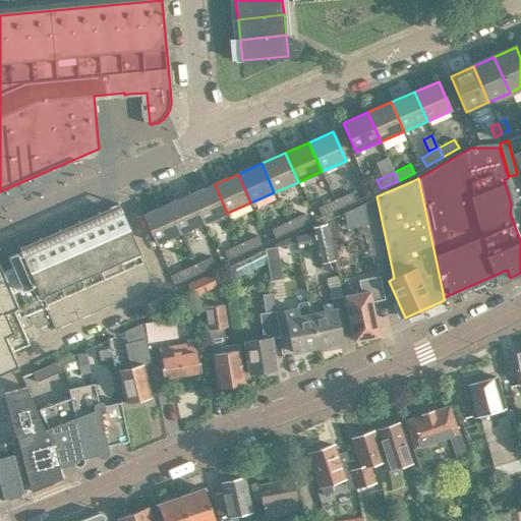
[(215,184),(190,194),(204,223),(227,213),(215,184)]
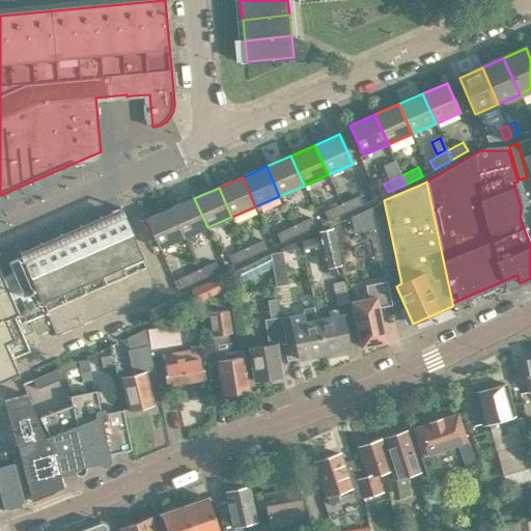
[(362,204),(358,195),(341,203),(345,212),(362,204)]
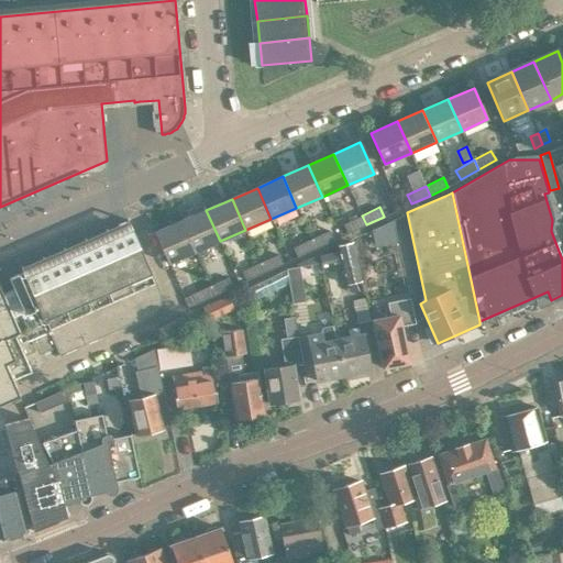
[(180,221),(195,253),(220,241),(206,210),(180,221)]
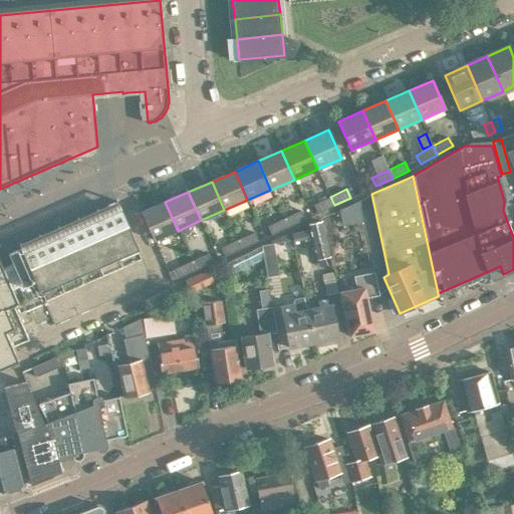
[(334,205),(330,197),(313,205),(317,213),(334,205)]
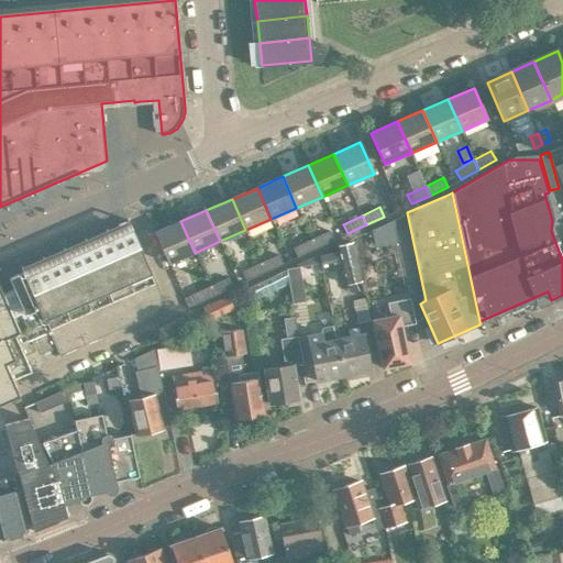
[(388,222),(372,230),(375,244),(397,240),(393,220),(388,222)]
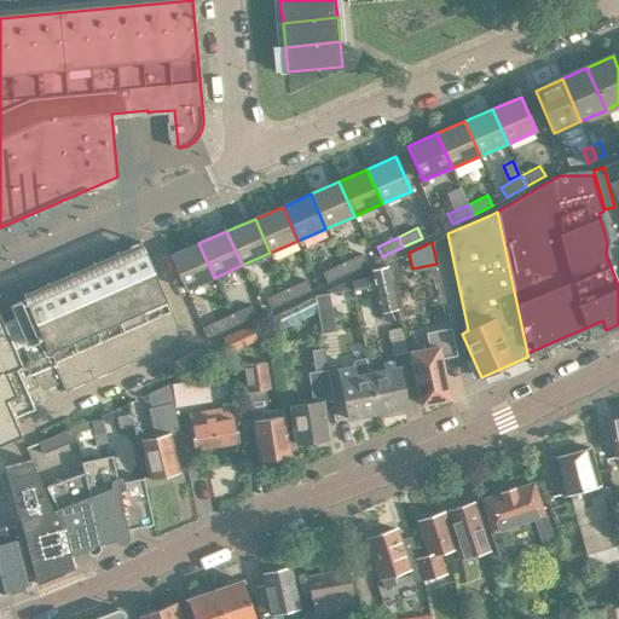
[(185,290),(214,278),(198,243),(169,256),(185,290)]
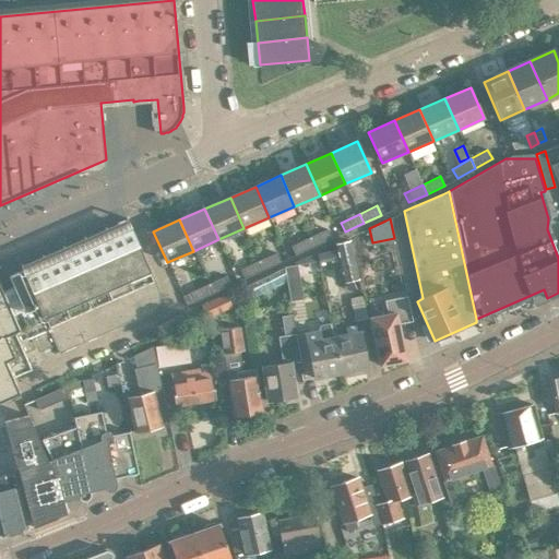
[(309,237),(313,247),(332,238),(326,228),(309,237)]
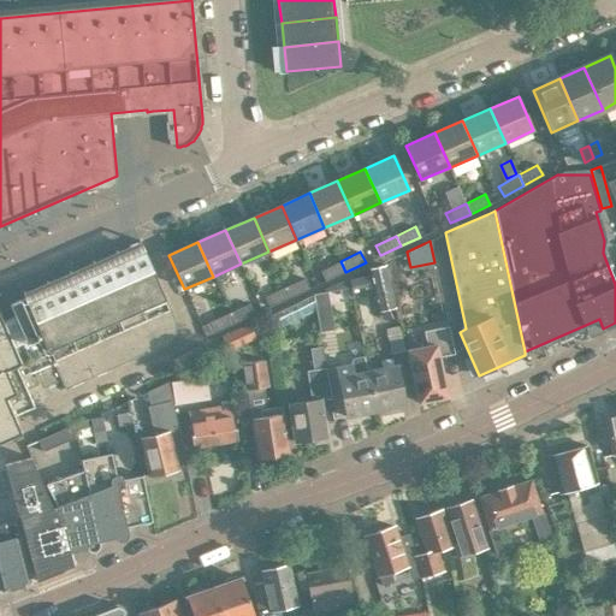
[(176,317),(149,256),(126,267),(125,262),(24,307),(22,301),(12,306),(17,317),(0,324),(0,440),(22,432),(16,418),(37,409),(29,391),(47,384),(49,389),(64,381),(67,390),(164,349),(166,348),(170,344),(172,343),(175,339),(176,338),(176,336),(177,333),(177,332),(178,330),(178,327),(178,325),(178,323),(177,321),(177,319),(176,317)]
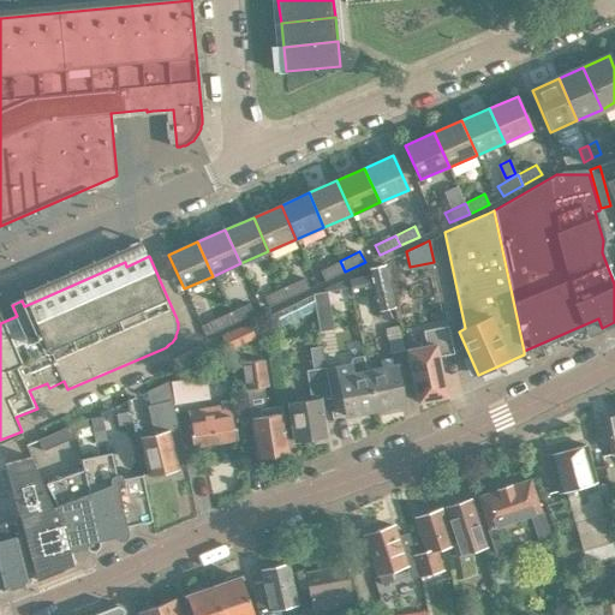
[(345,272),(340,261),(320,270),(324,280),(345,272)]
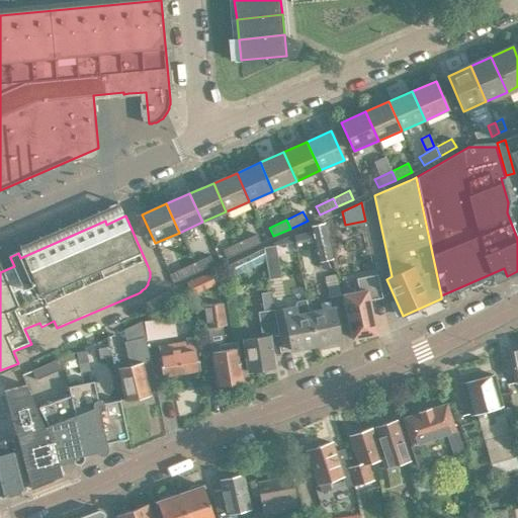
[(324,223),(311,226),(313,238),(319,261),(332,258),(324,223)]
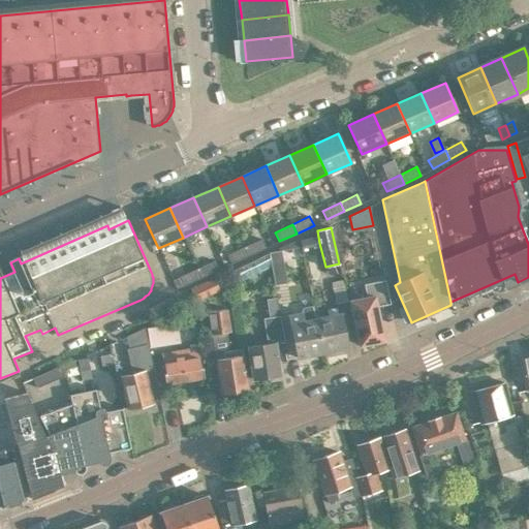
[(319,243),(317,230),(309,235),(300,239),(302,247),(319,243)]
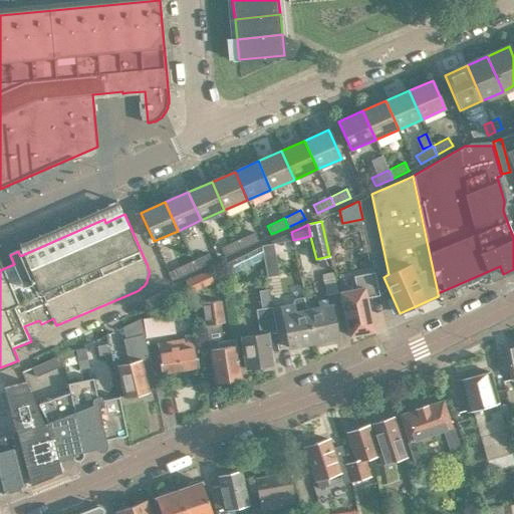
[(238,240),(241,248),(258,240),(254,232),(238,240)]
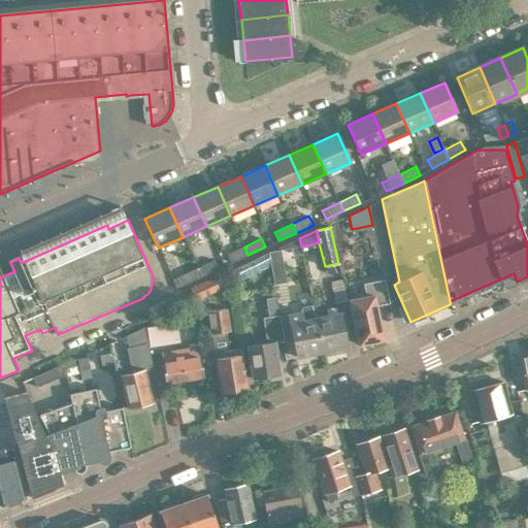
[(279,246),(281,250),(301,246),(299,238),(279,246)]
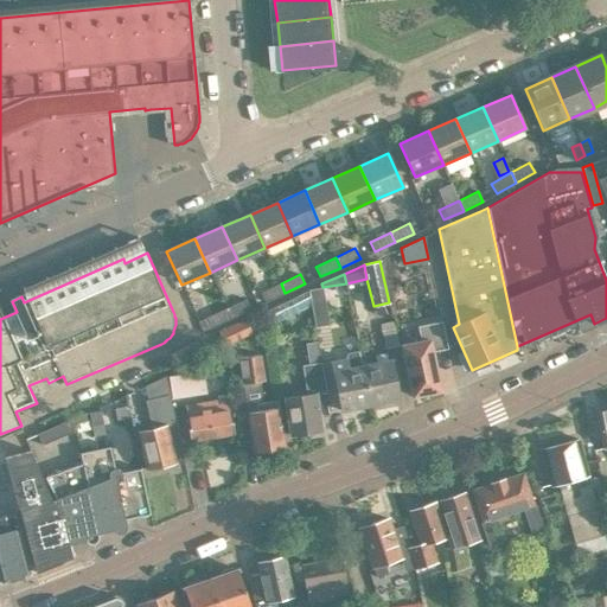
[(285,293),(281,283),(261,292),(266,302),(285,293)]
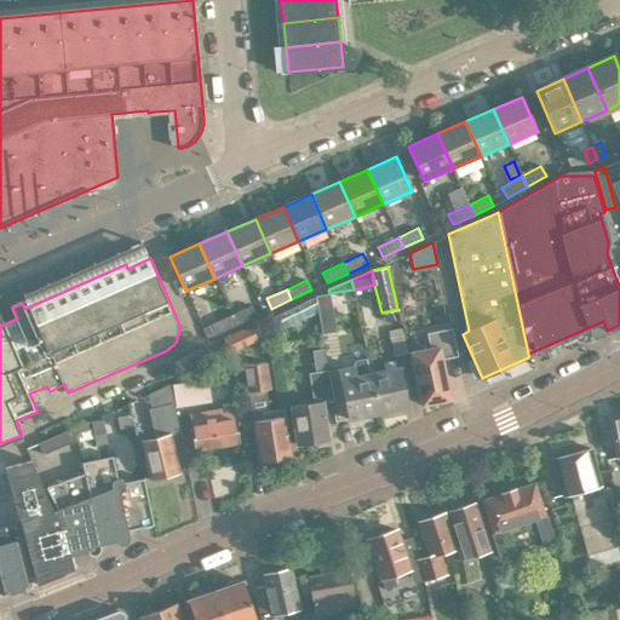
[(315,296),(317,311),(322,333),(337,331),(329,293),(315,296)]
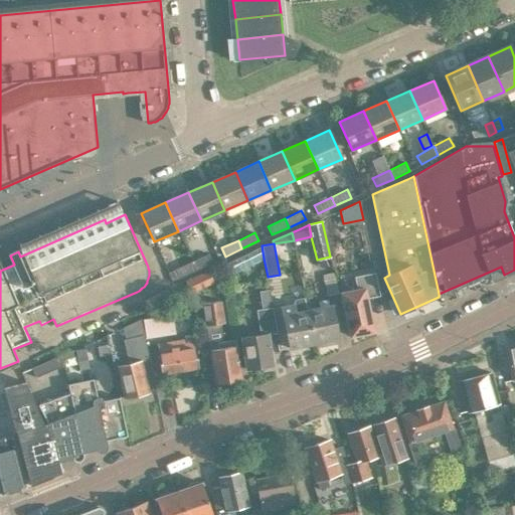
[(262,245),(222,265),(226,277),(264,259),(262,245)]
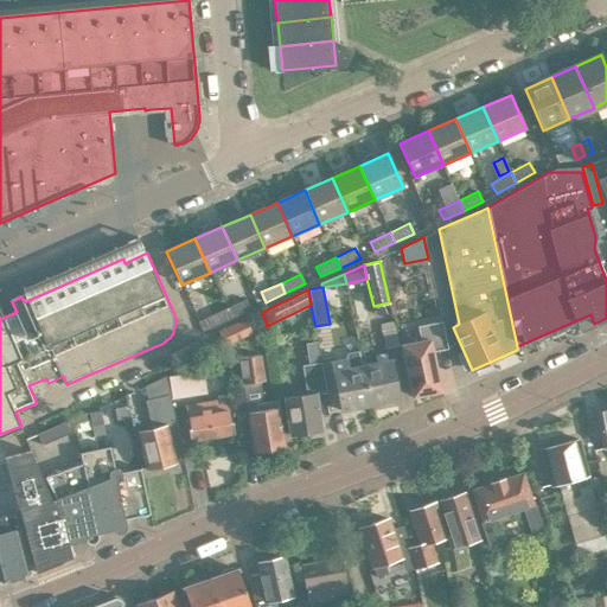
[(227,308),(231,318),(250,310),(246,299),(227,308)]
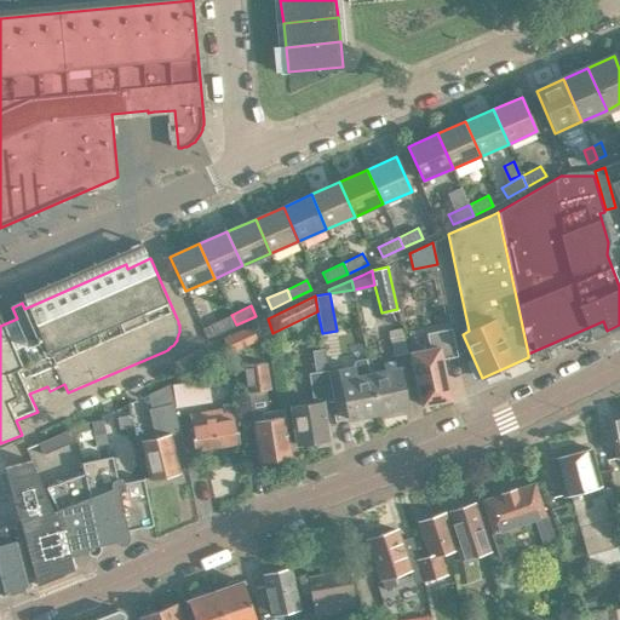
[(236,325),(231,315),(211,323),(214,331),(216,334),(236,325)]
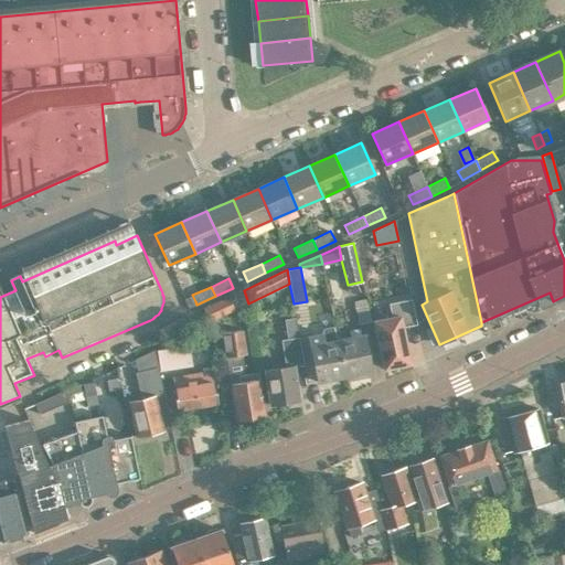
[(192,295),(183,299),(187,309),(196,305),(195,301),(192,295)]
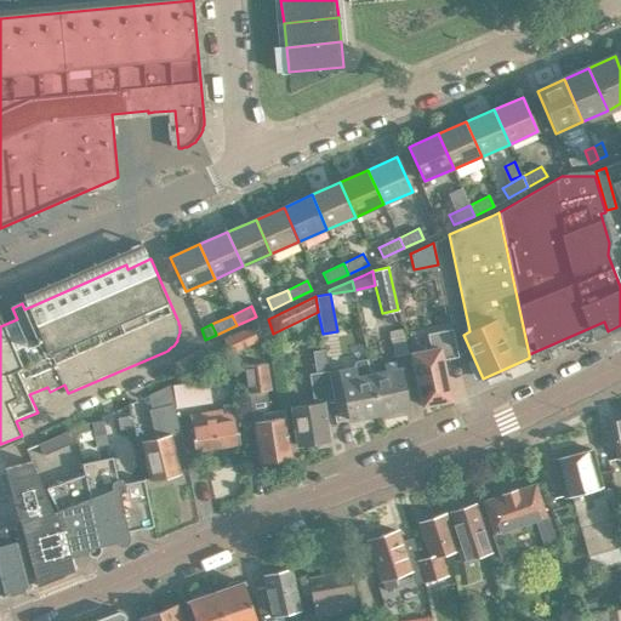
[(226,339),(224,339),(231,353),(257,341),(251,326),(245,329),(228,337),(226,339)]
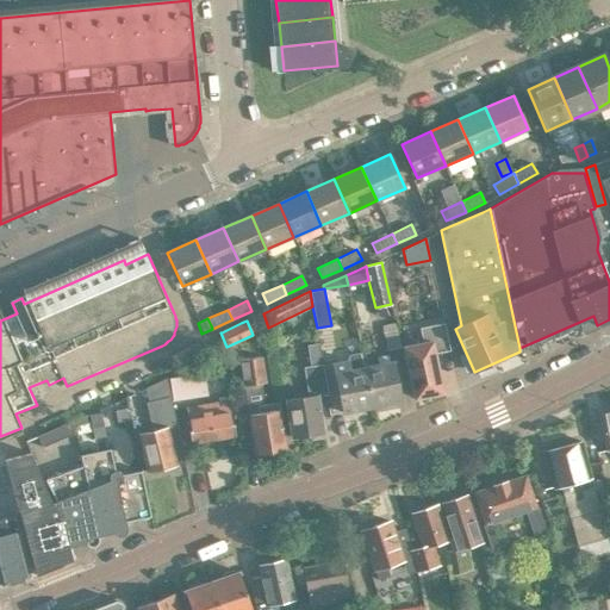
[(387,348),(399,346),(396,328),(384,330),(387,348)]
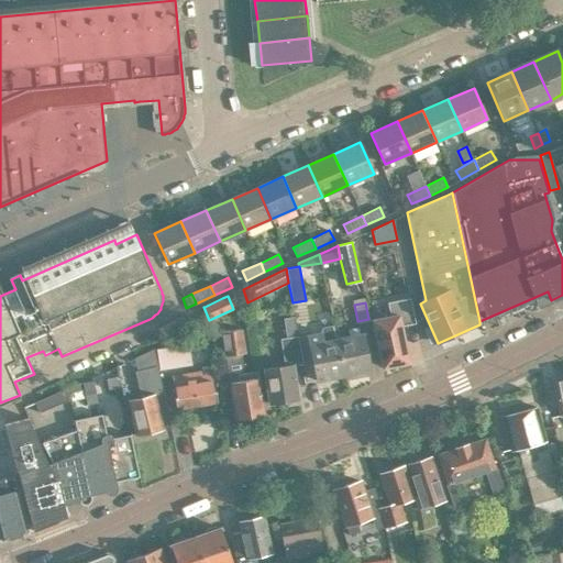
[(386,374),(409,368),(412,367),(403,326),(393,328),(390,320),(384,321),(379,302),(367,305),(374,333),(376,333),(386,374)]
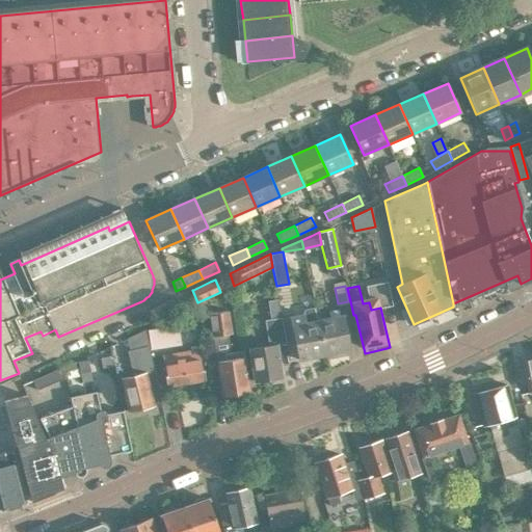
[(267,300),(270,320),(265,321),(269,347),(249,350),(255,381),(282,377),(276,346),(286,345),(278,298),(267,300)]
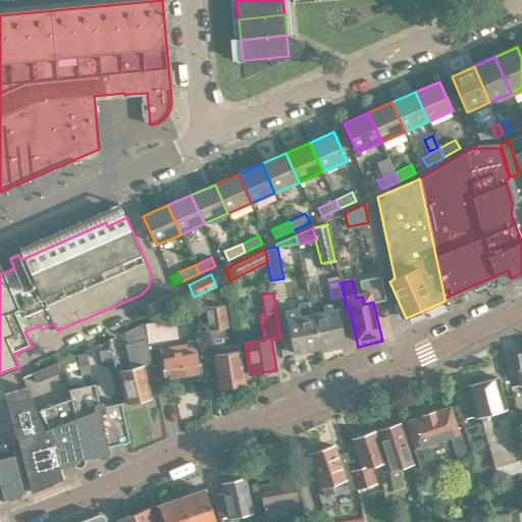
[(297,308),(298,311),(285,313),(294,354),(318,349),(312,316),(309,303),(299,305),(297,308)]
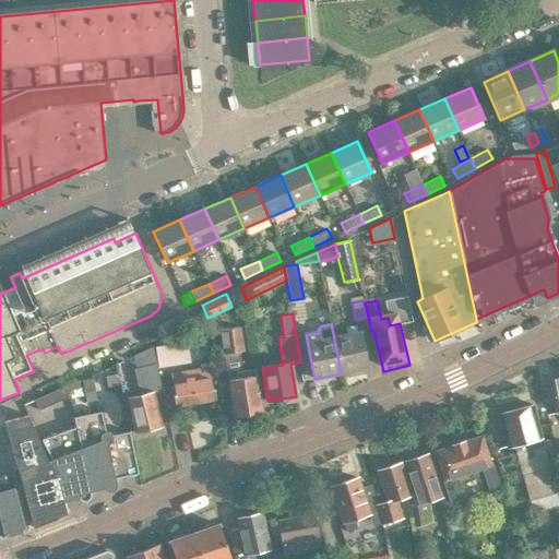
[(234,417),(261,414),(256,370),(244,371),(240,353),(245,353),(241,329),(223,332),(234,417)]
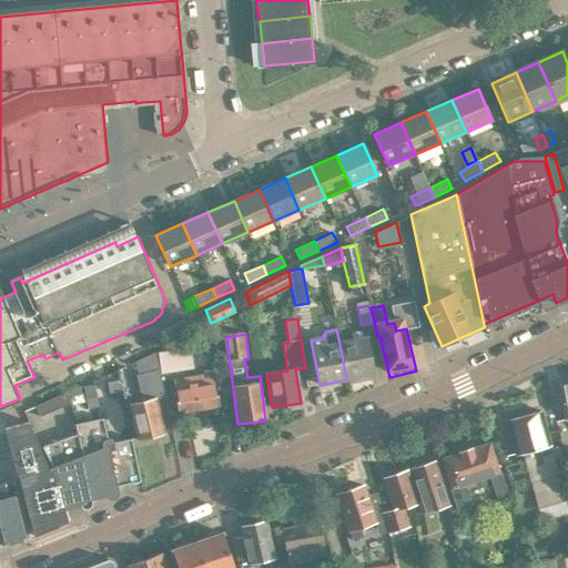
[(365,340),(340,344),(346,379),(373,374),(365,340)]
